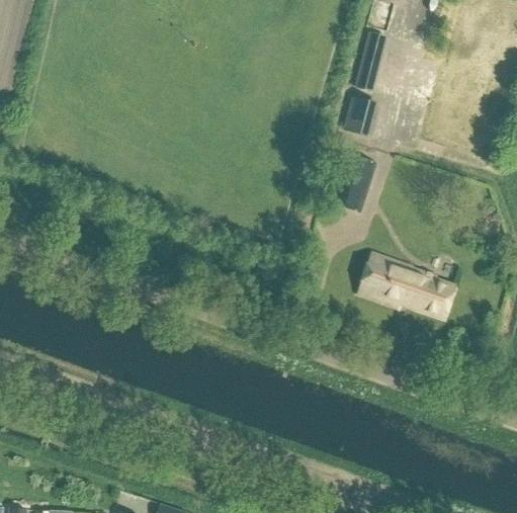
[(370,90),(384,36),(376,33),(375,33),(369,31),(354,85),(370,90)]
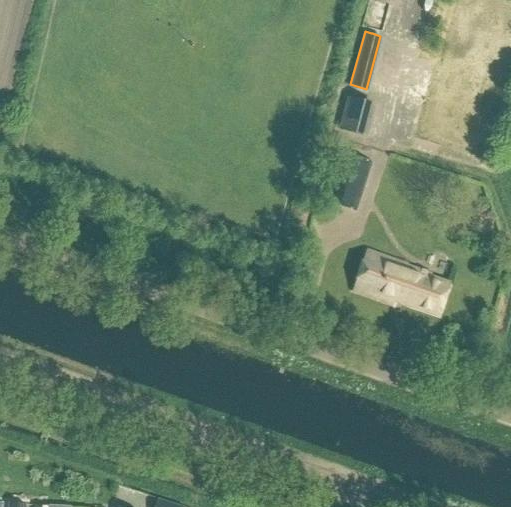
[(348,95),(340,126),(364,133),(372,102),(364,99),(348,95)]
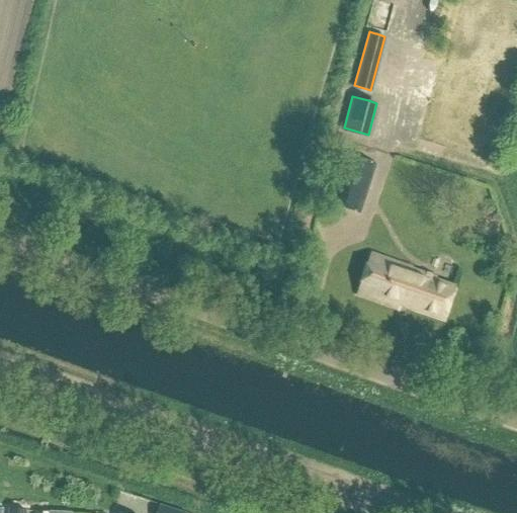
[(360,209),(376,162),(345,152),(330,199),(360,209)]
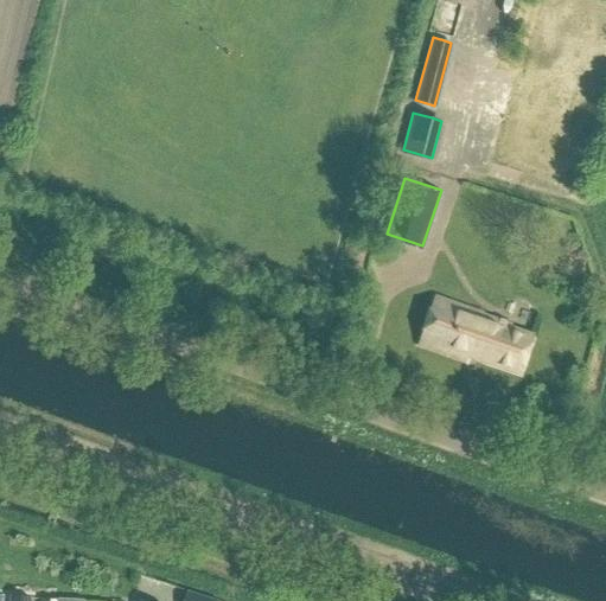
[(522,370),(535,333),(511,325),(512,323),(484,313),(484,311),(437,294),(420,341),(467,358),(470,352),(522,370)]
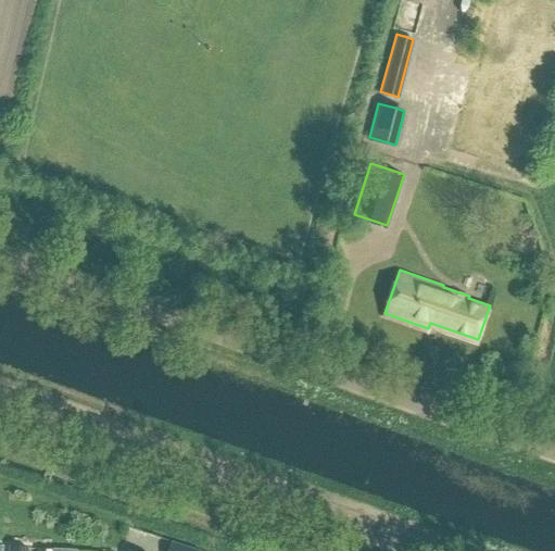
[(172,539),(167,550),(200,550),(202,549),(172,539)]
